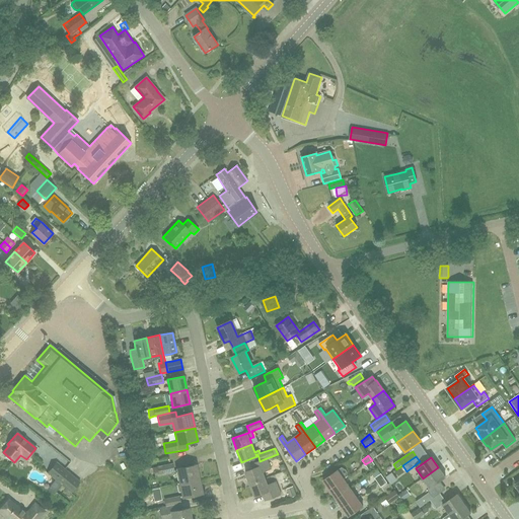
[(267,458),(260,461),(251,464),(253,468),(245,471),(249,484),(265,478),(263,472),(271,469),(267,458)]
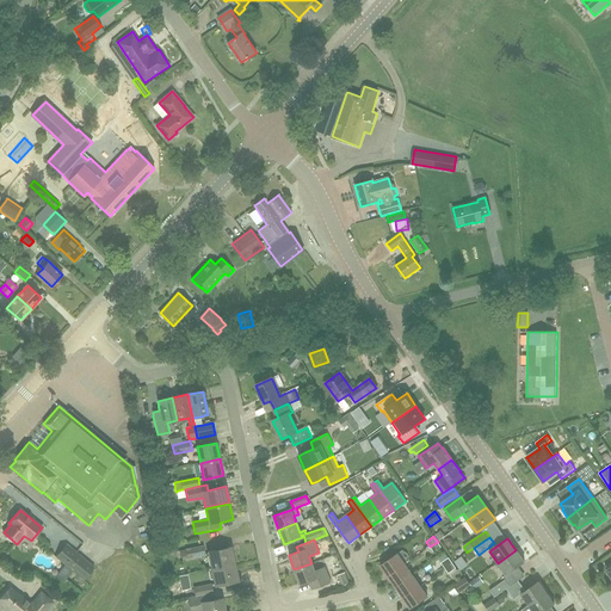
[(433,553),(440,547),(438,542),(430,547),(433,553)]
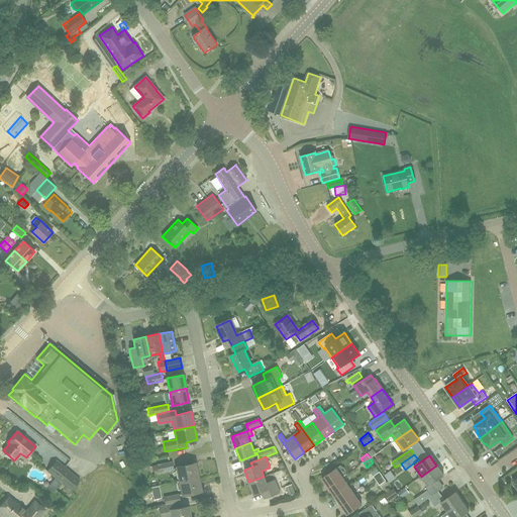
[(47,472),(71,491),(80,480),(57,460),(47,472)]
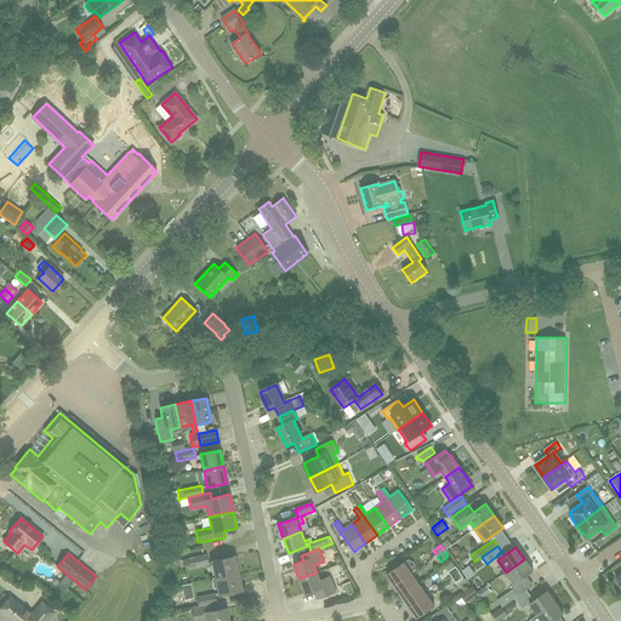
[(191,568),(209,564),(206,554),(188,558),(191,568)]
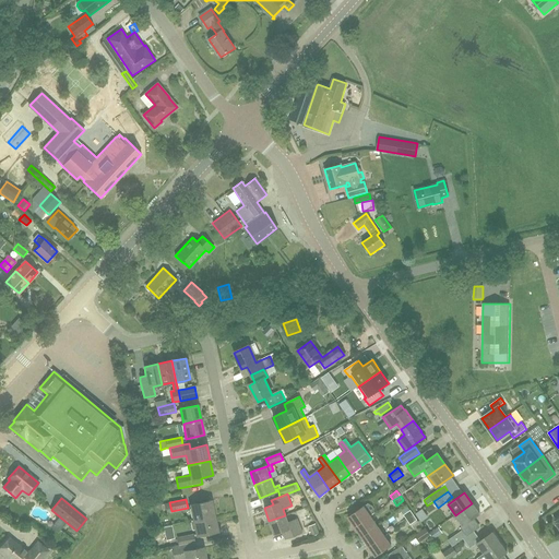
[(193,520),(214,515),(211,500),(190,504),(193,520)]
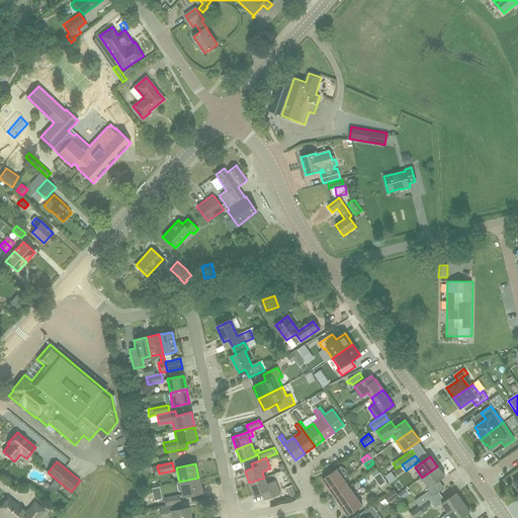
[(344,479),(347,476),(346,471),(345,469),(341,466),(337,469),(323,480),(329,489),(344,479)]
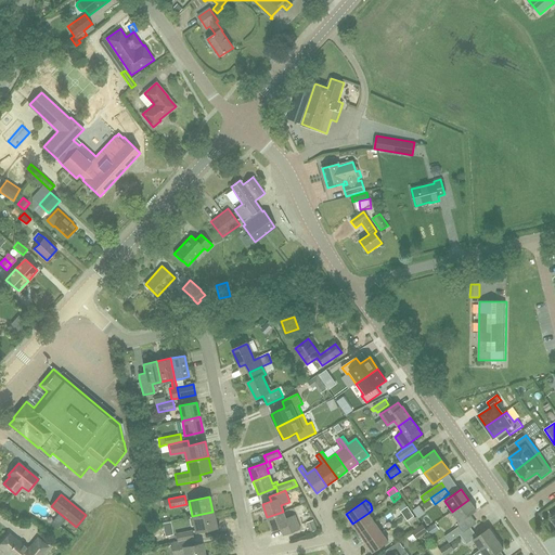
[(460,523),(476,511),(468,500),(452,512),(460,523)]
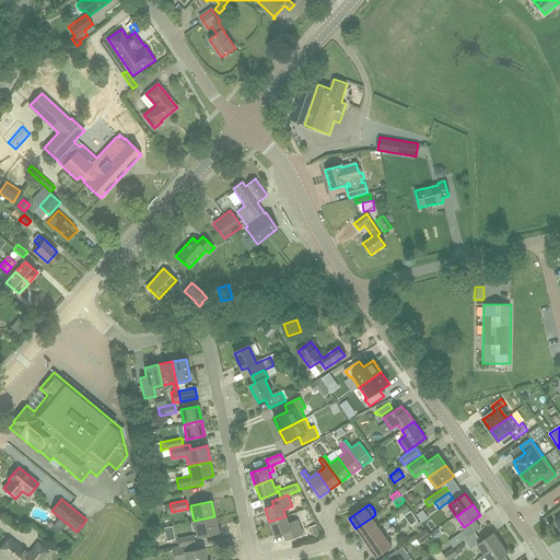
[(35,516),(49,525),(54,516),(39,508),(35,516)]
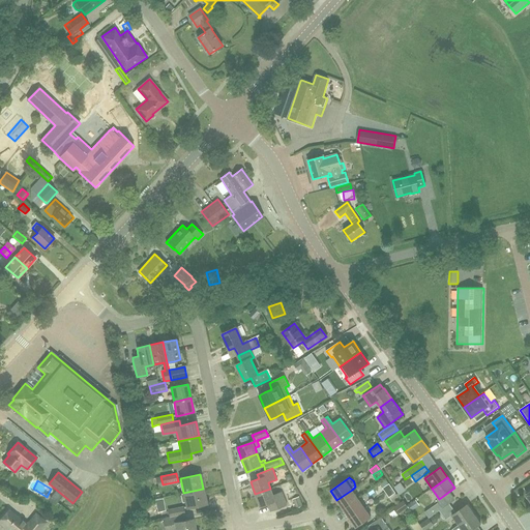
[(386,493),(392,489),(389,483),(383,488),(386,493)]
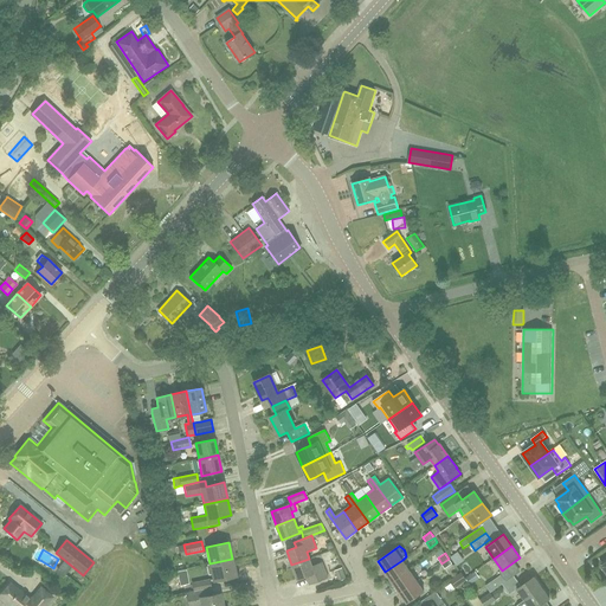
[(232,559),(210,563),(213,580),(236,575),(232,559)]
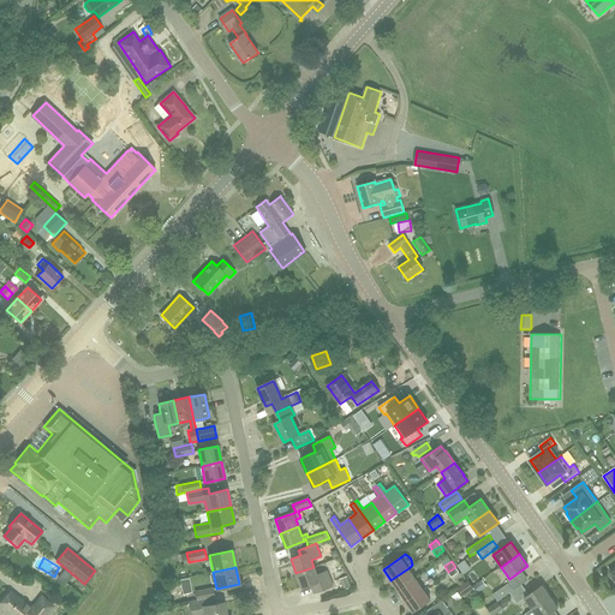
[(317,574),(314,567),(296,573),(302,589),(311,585),(315,593),(333,586),(327,571),(317,574)]
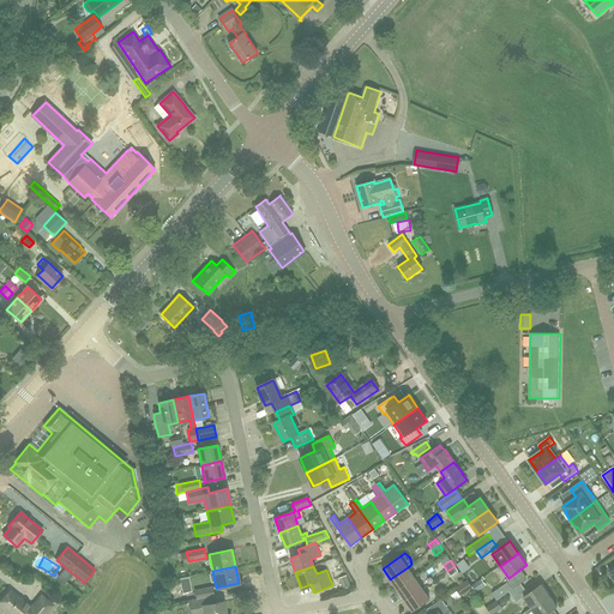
[(458,571),(455,566),(447,571),(451,576),(458,571)]
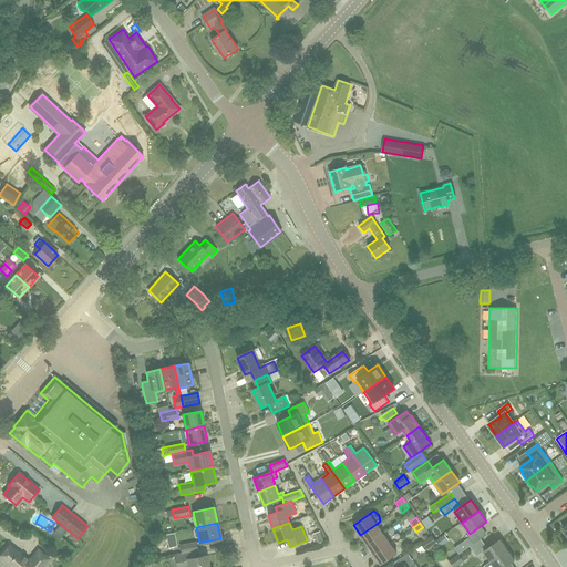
[(383,534),(377,524),(360,535),(368,545),(383,534)]
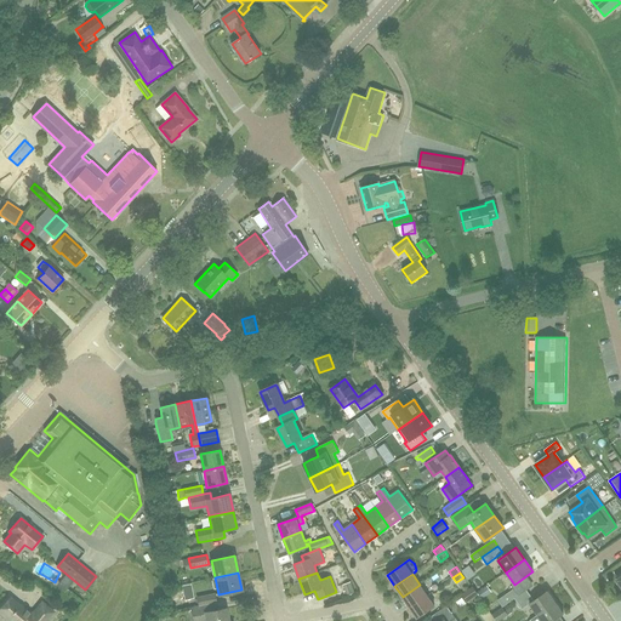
[(351,582),(343,585),(347,597),(354,594),(351,582)]
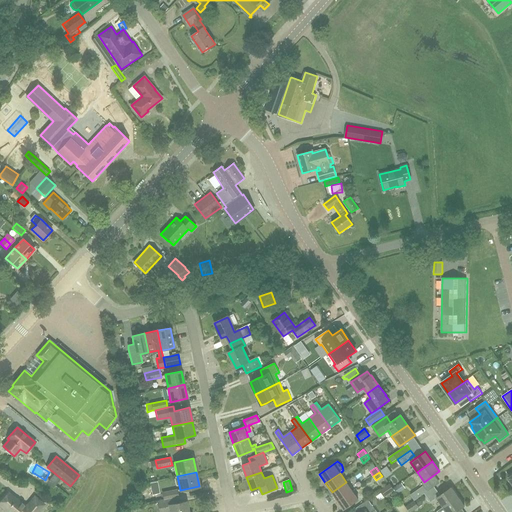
[(332,492),(338,501),(352,490),(346,482),(332,492)]
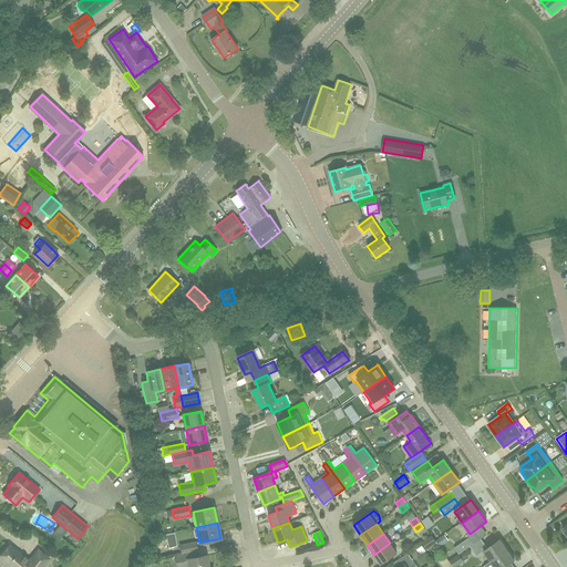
[(432,536),(422,543),(428,549),(436,543),(432,536)]
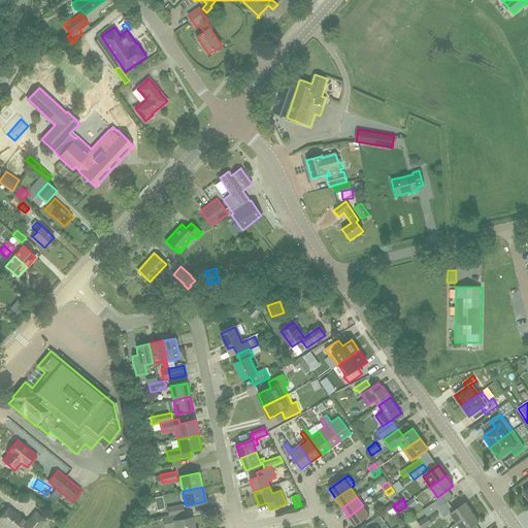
[(410,501),(411,507),(421,506),(419,499),(410,501)]
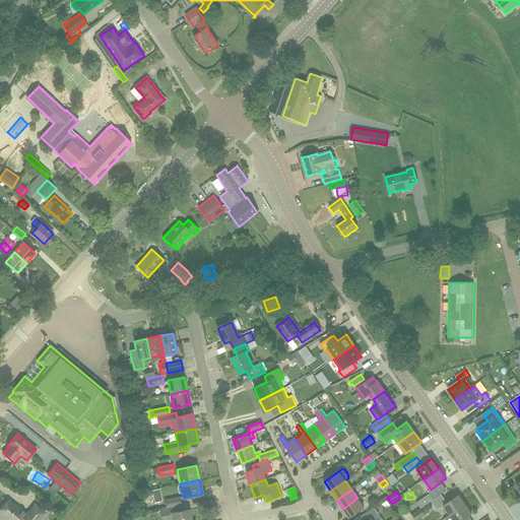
[(420,508),(434,499),(430,493),(416,502),(420,508)]
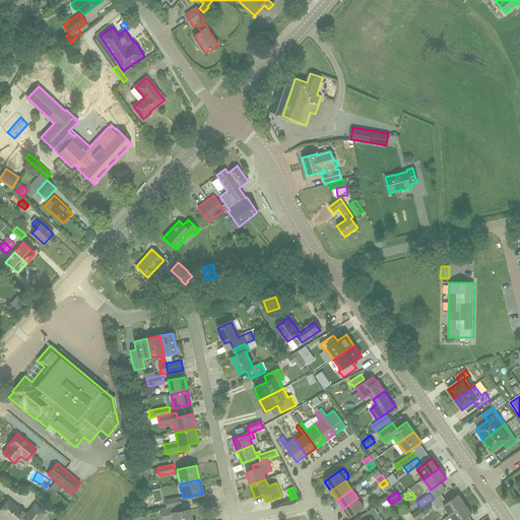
[(434,499),(431,501),(434,505),(444,498),(441,494),(434,499)]
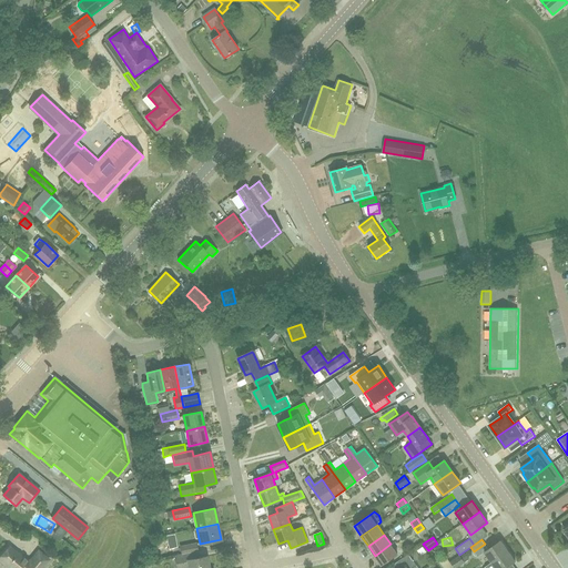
[(492,563),(508,551),(500,540),(488,549),(485,544),(474,551),(477,557),(485,553),(492,563)]
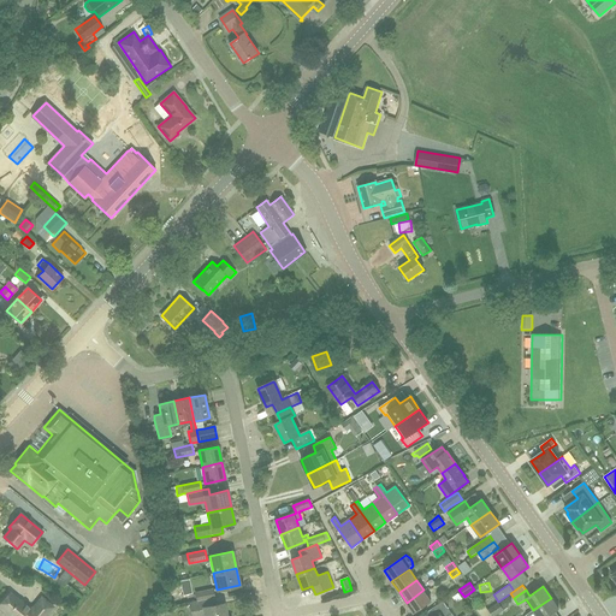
[(196,600),(206,599),(214,597),(213,588),(195,592),(196,600)]
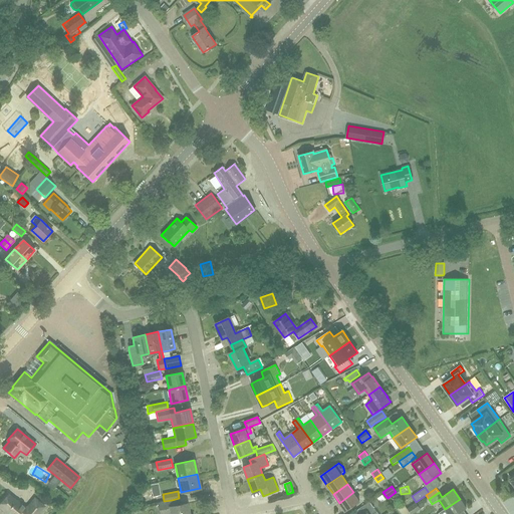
[(359,502),(353,492),(339,503),(345,512),(359,502)]
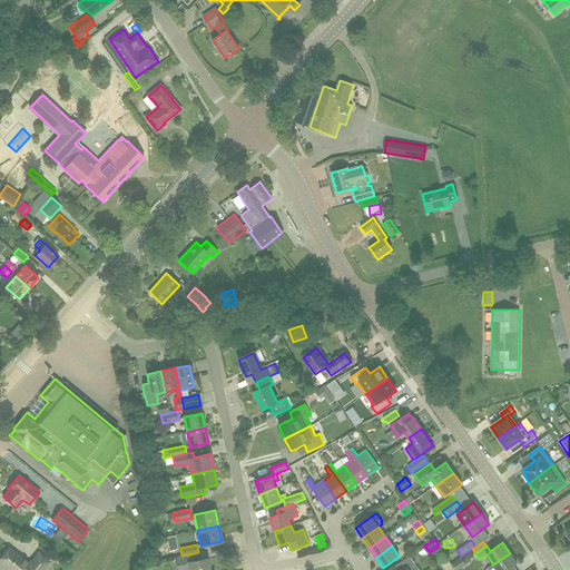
[(41,569),(49,562),(38,553),(29,564),(23,559),(22,560),(9,549),(0,559),(0,562),(7,568),(6,568),(8,569),(41,569)]
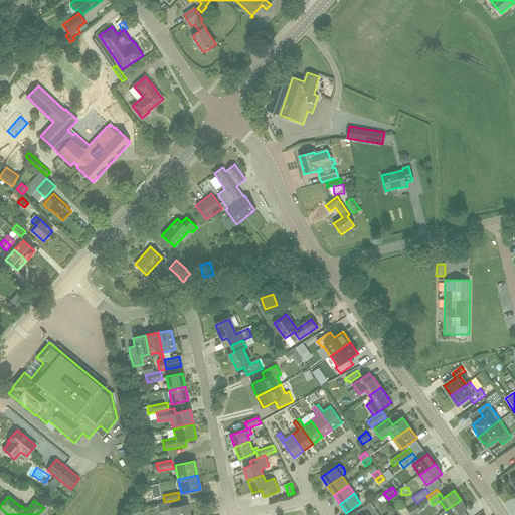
[(458,514),(467,509),(461,500),(446,510),(440,514),(458,514)]
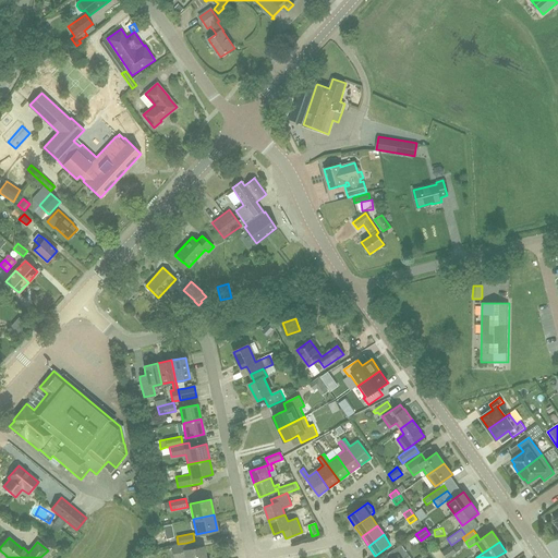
[(205,557),(203,546),(187,548),(186,543),(178,544),(171,546),(173,557),(205,557)]
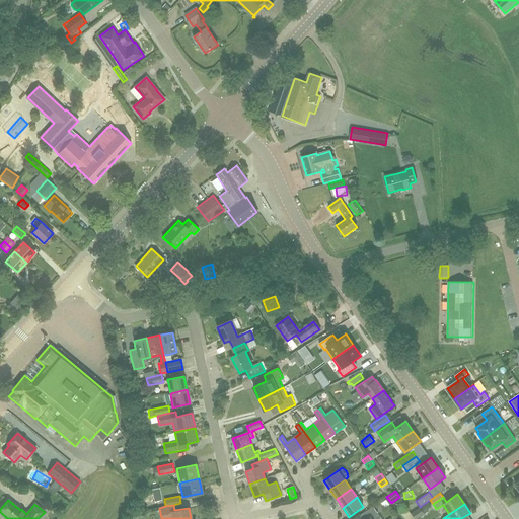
[(381,518),(373,507),(364,514),(367,518),(381,518)]
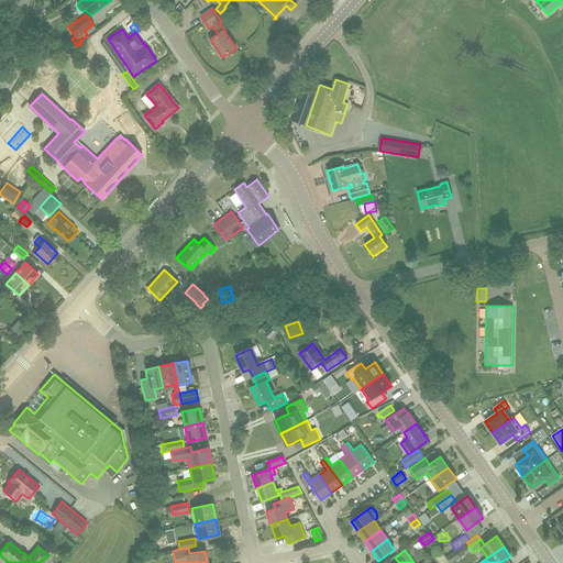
[(446,558),(450,562),(453,562),(461,558),(455,551),(446,558)]
